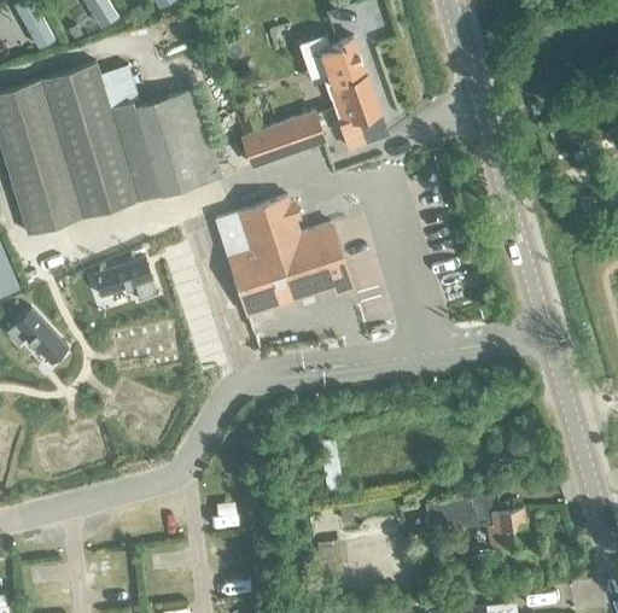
[(30,0),(24,0),(13,6),(38,48),(53,40),(30,0)]
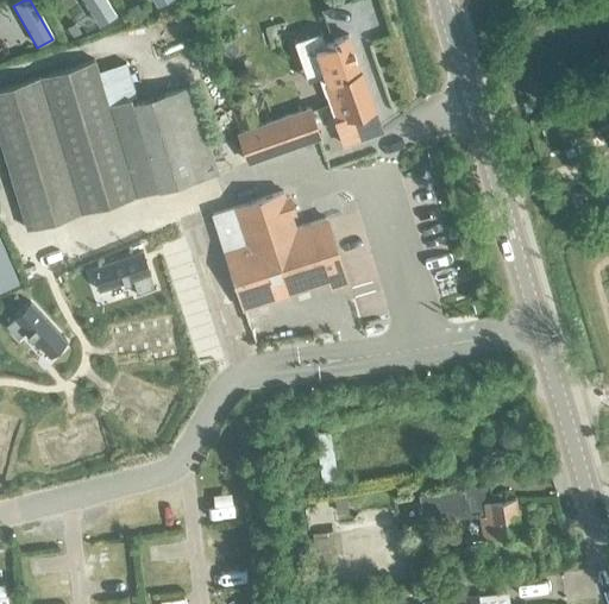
[(104,0),(82,0),(100,27),(115,18),(104,0)]
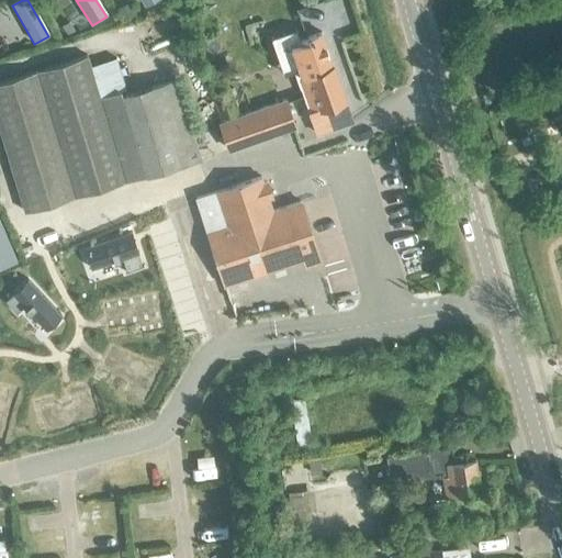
[(352,124),(321,35),(284,48),(316,137),(352,124)]
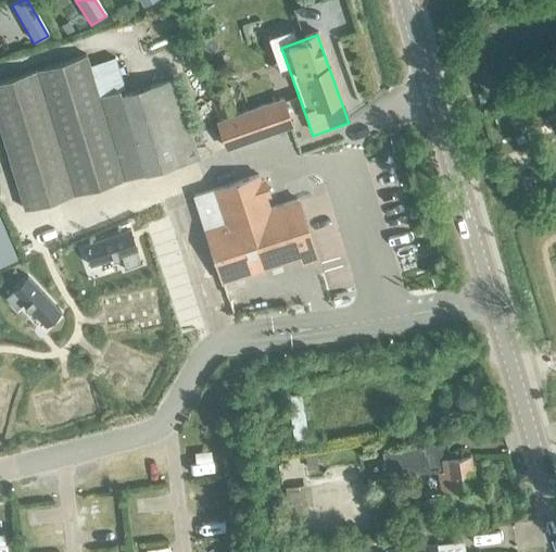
[(114,60),(89,67),(86,58),(0,84),(0,133),(25,213),(177,166),(177,165),(198,159),(174,82),(121,98),(119,93),(124,92),(114,60)]
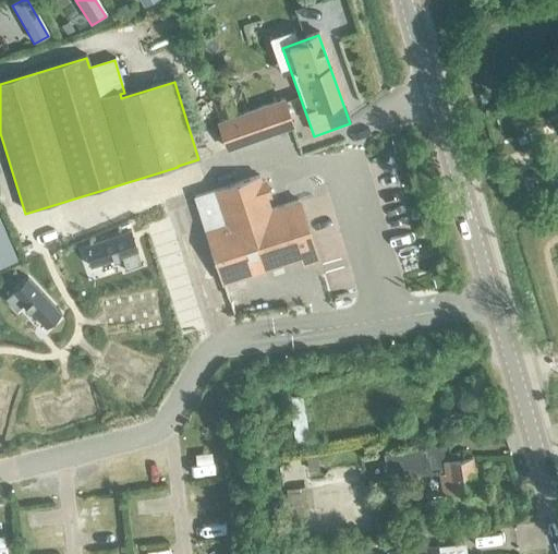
[(218,123),(228,151),(292,129),(283,103),(218,123)]
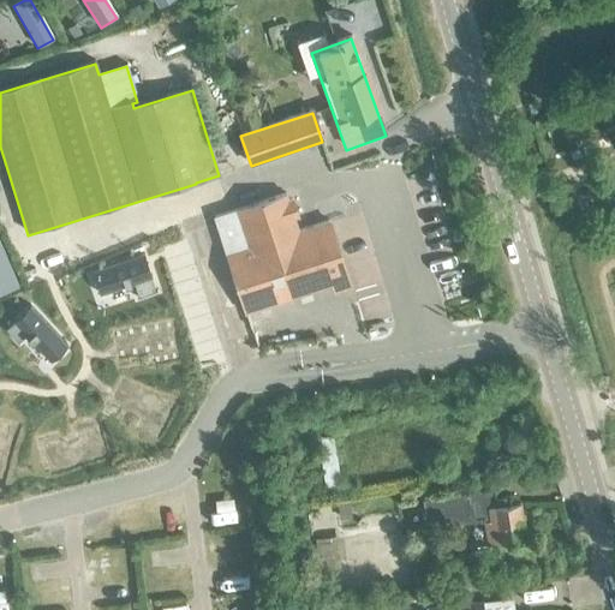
[(329,223),(297,234),(292,220),(296,216),(291,203),(286,202),(285,196),(214,220),(245,315),(348,280),(329,223)]
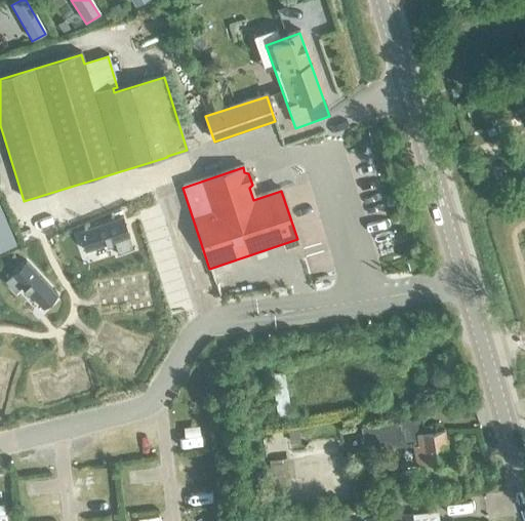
[(0,209),(0,251),(15,245),(0,209)]
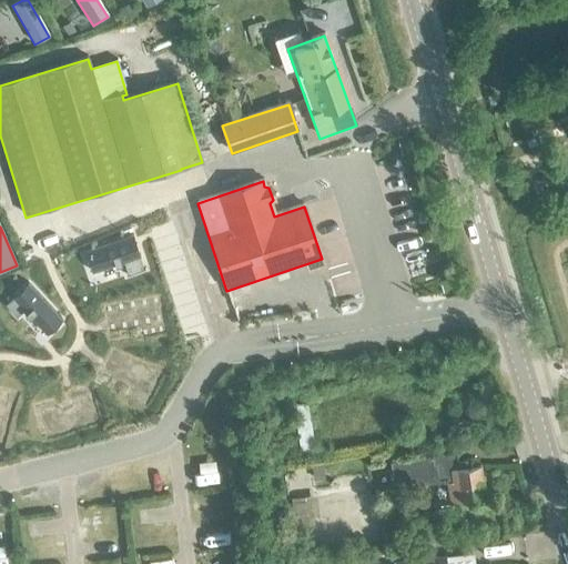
[(480,467),(457,471),(455,456),(389,466),(394,491),(406,489),(437,483),(437,482),(446,481),(450,507),(486,502),(480,467)]
